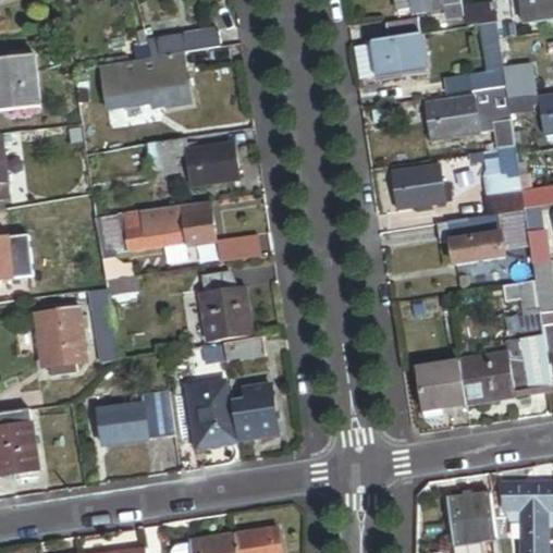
[(389,0),(391,11),(410,8),(409,0),(389,0)]
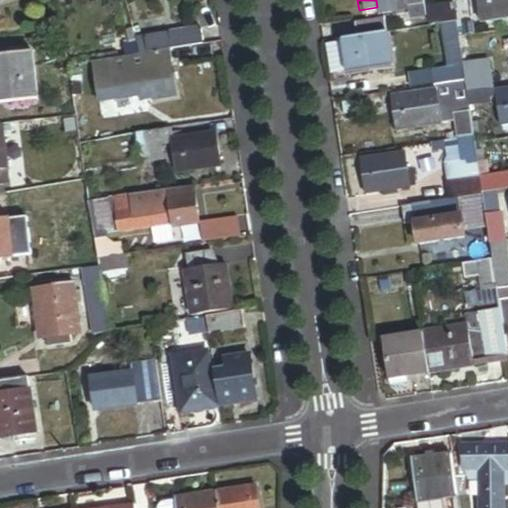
[(376,0),(377,7),(377,10),(404,6),(421,3),(421,0),(376,0)]
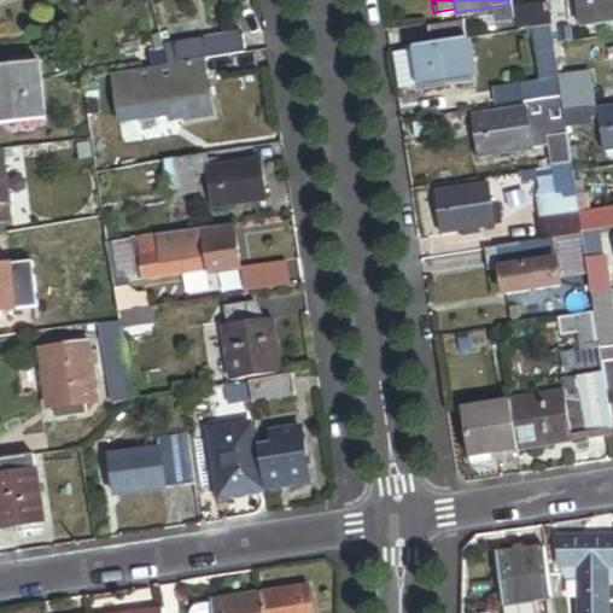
[(549,22),(547,11),(542,11),(539,0),(531,0),(514,3),(518,27),(523,25),(549,22)]
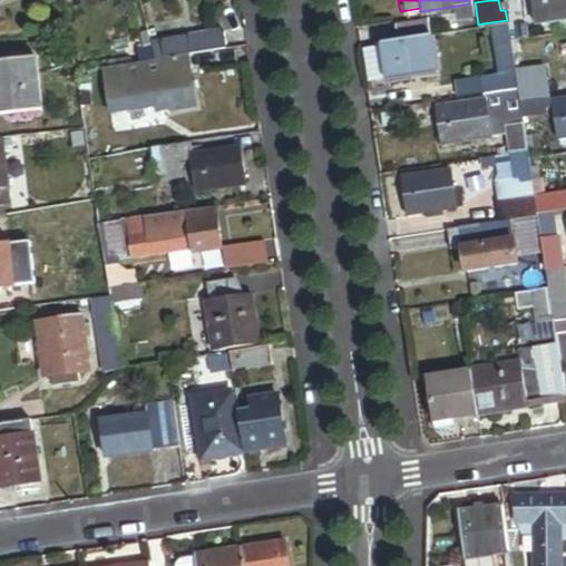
[(532,0),(535,22),(565,17),(565,0),(532,0)]
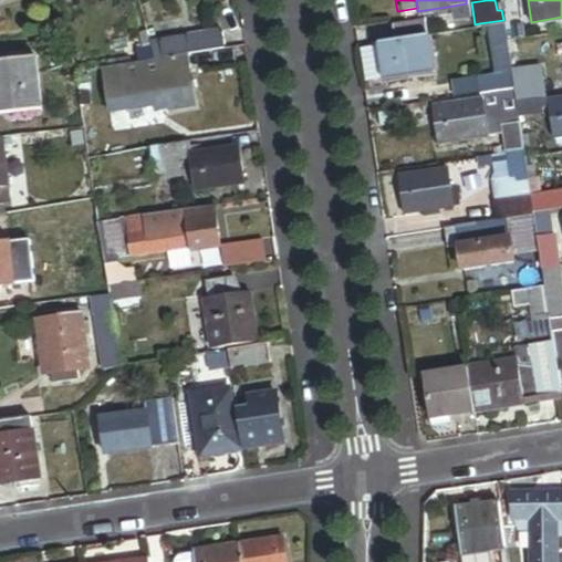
[(466,3),(447,7),(449,20),(468,17),(466,3)]
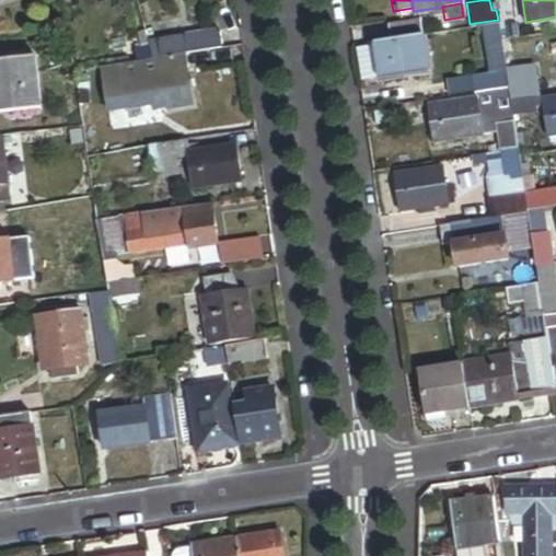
[(499,6),(496,7),(496,10),(498,20),(499,33),(500,35),(514,33),(512,20),(502,21),(499,6)]
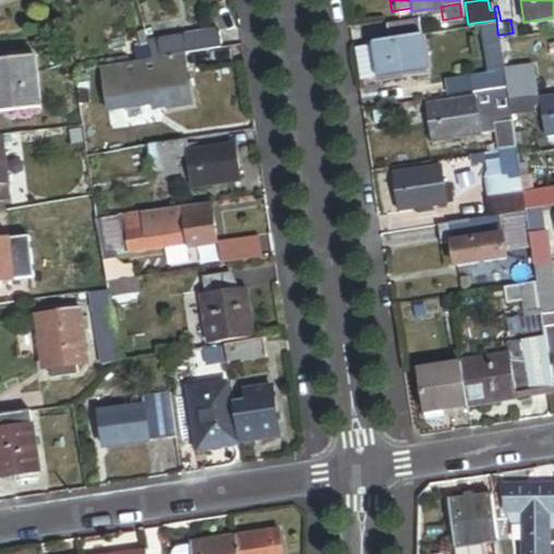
[(417,16),(383,22),(385,37),(419,32),(417,16)]
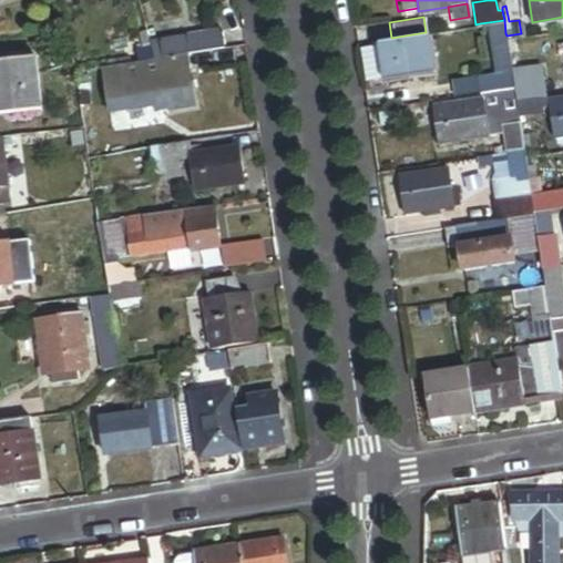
[(505,33),(504,20),(480,23),(482,37),(487,37),(505,33)]
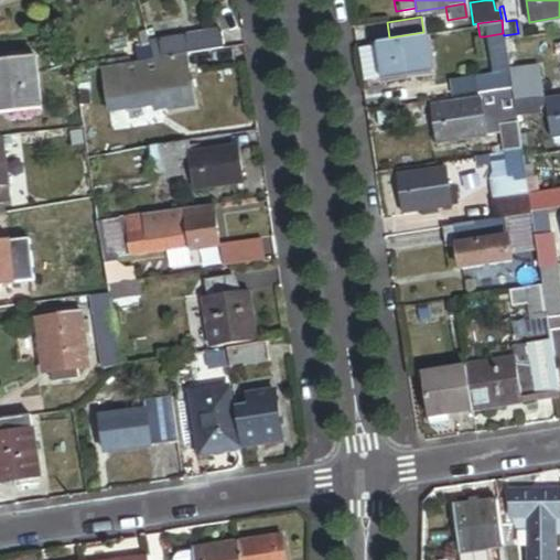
[(218,27),(197,31),(201,49),(222,45),(218,27)]
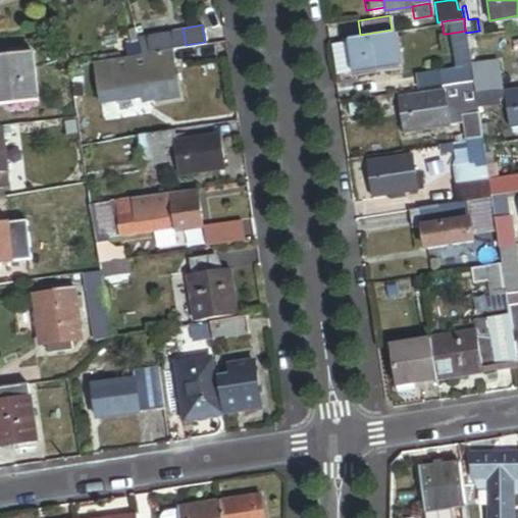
[(183,29),(138,36),(138,39),(141,53),(167,48),(186,45),(183,29)]
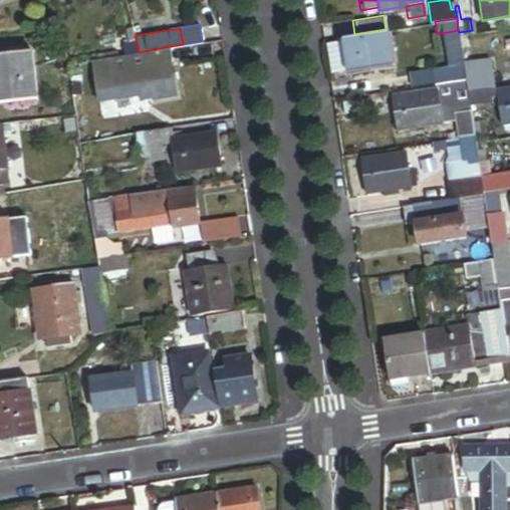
[(392,64),(386,29),(354,34),(341,36),(346,71),(392,64)]
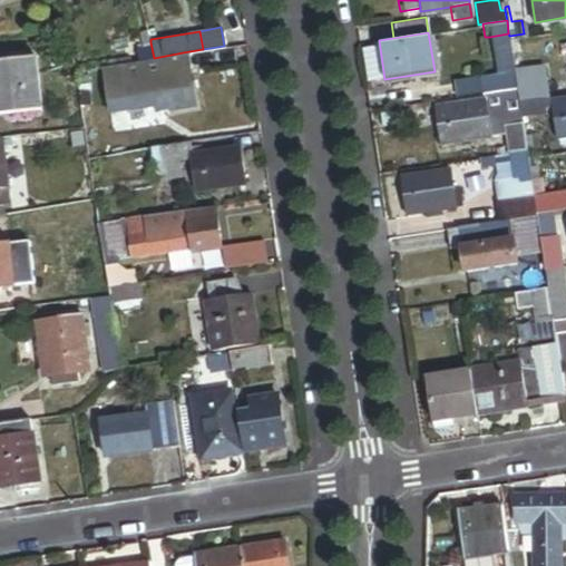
[(508,33),(489,37),(494,70),(451,77),(454,95),(497,88),(516,85),(516,80),(509,36),(508,33)]
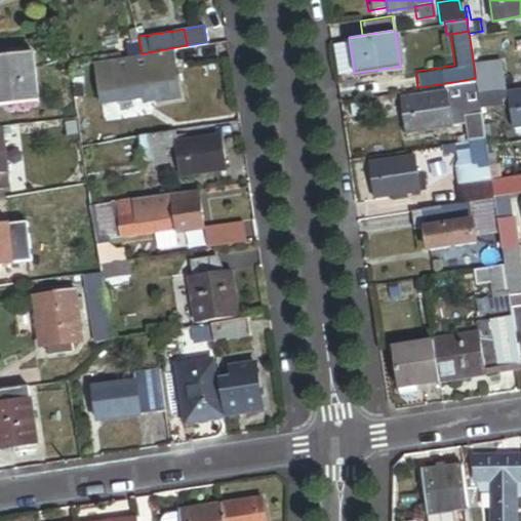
[(349,37),(331,40),(337,75),(354,73),(349,37)]
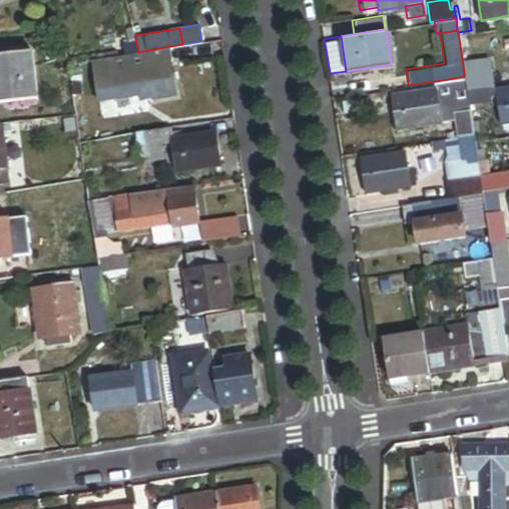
[(138,52),(135,38),(123,40),(125,54),(138,52)]
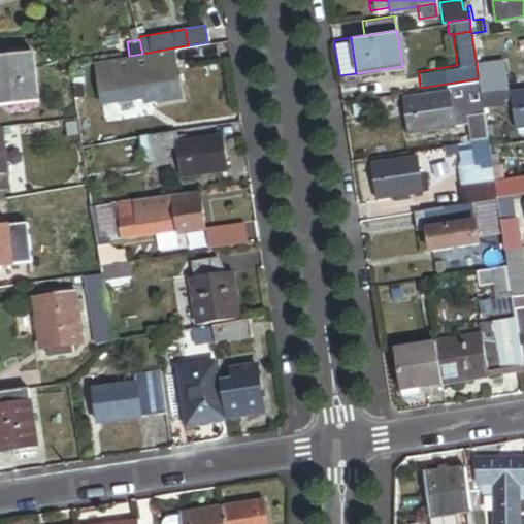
[(31,48),(0,53),(0,102),(36,98),(31,48)]
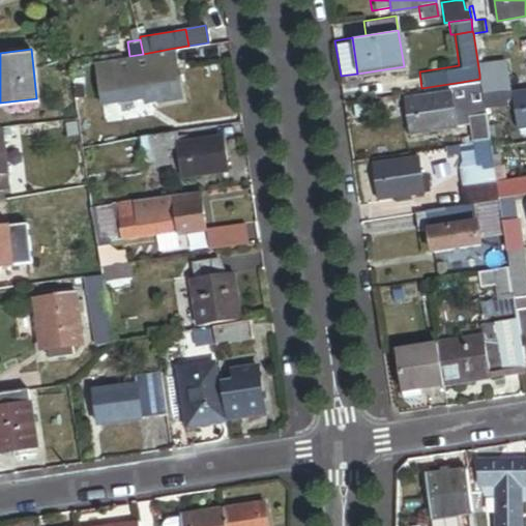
[(153,103),(179,98),(170,49),(143,54),(129,56),(90,62),(97,105),(139,97),(140,101),(152,99),(153,103)]
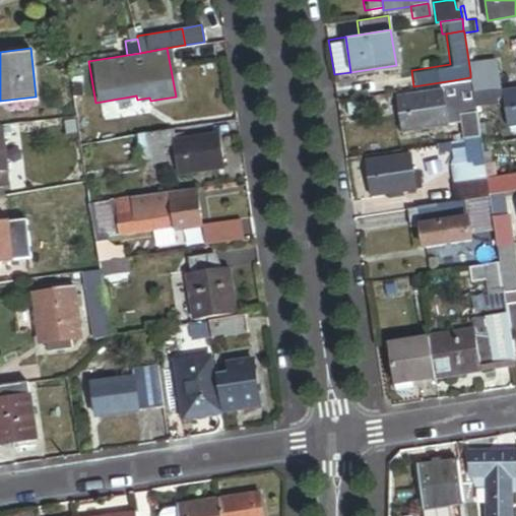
[(470,73),(470,77),(472,88),(499,84),(497,74),(493,75),(492,70),(470,73)]
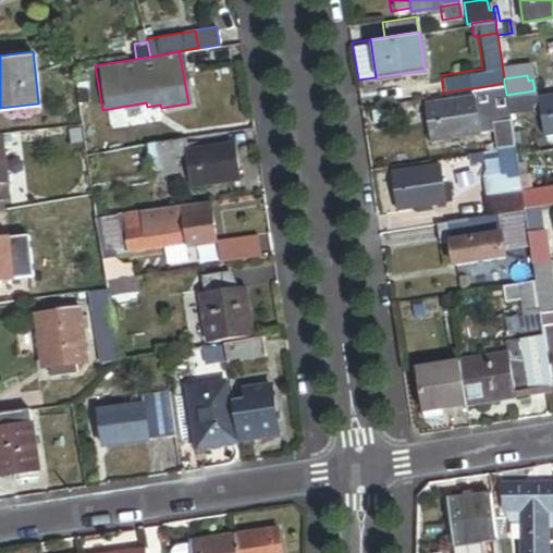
[(504,83),(486,86),(491,120),(500,119),(510,118),(508,111),(506,95),(504,83)]
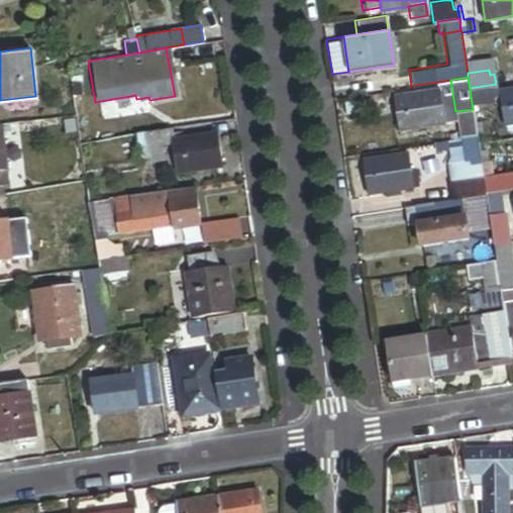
[(497,93),(496,84),(470,88),(472,103),(493,100),(492,93),(497,93)]
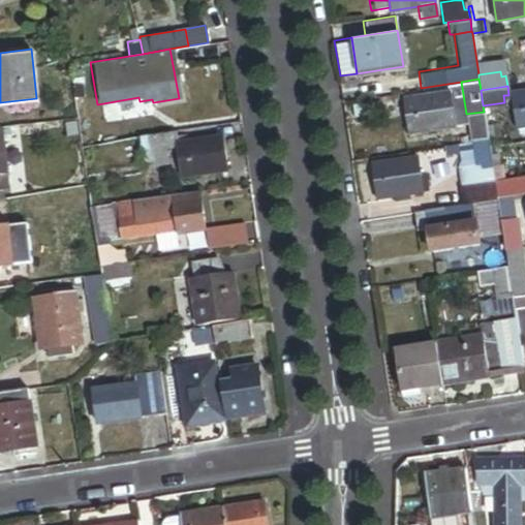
[(524,87),(511,90),(516,125),(524,123),(524,87)]
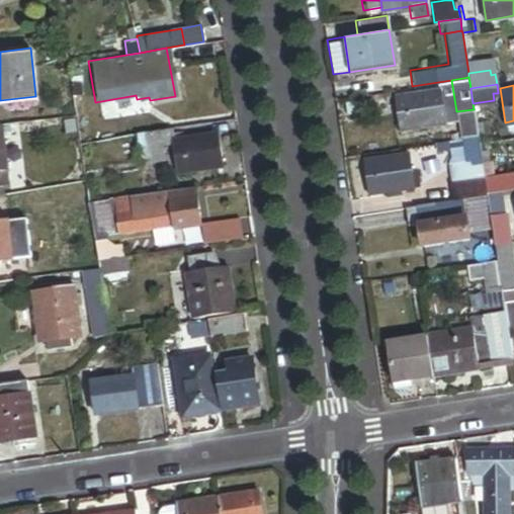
[(439,106),(436,88),(394,94),(399,129),(448,120),(446,105),(439,106)]
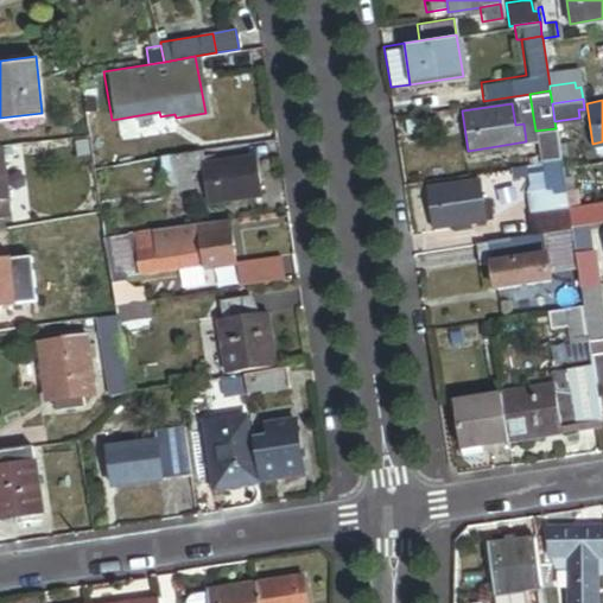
[(560,159),(556,128),(545,129),(546,134),(539,135),(543,162),(560,159)]
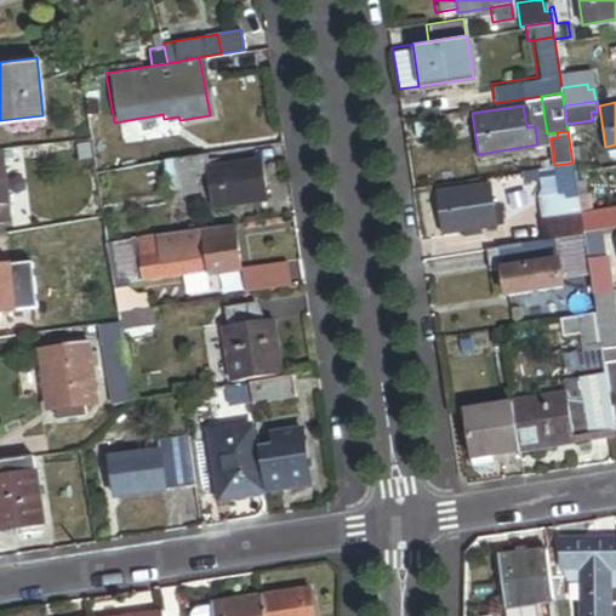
[(209,166),(206,152),(165,159),(169,176),(193,172),(207,170),(207,166),(209,166)]
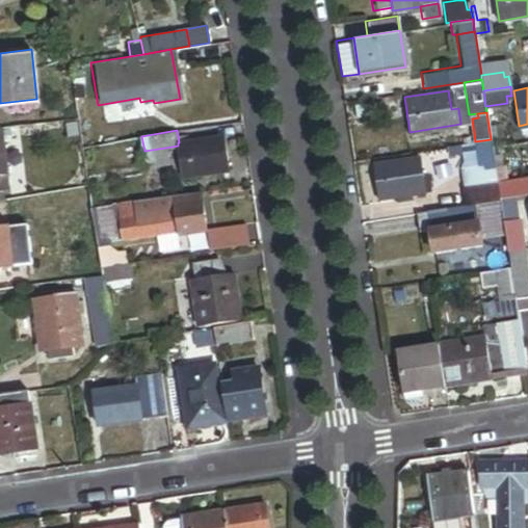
[(222,135),(179,142),(178,142),(178,146),(183,177),(228,169),(222,135)]
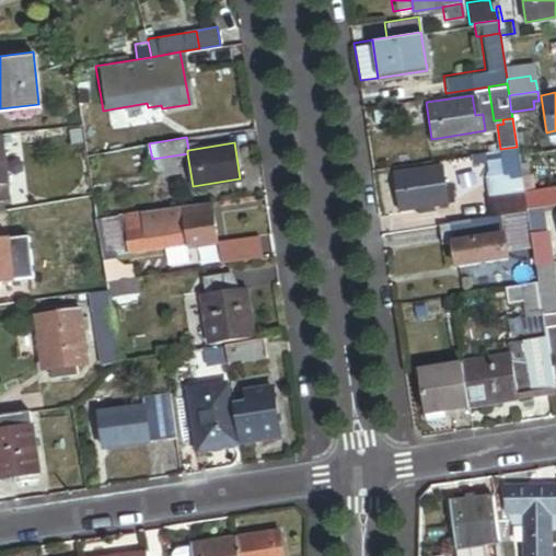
[(149,143),(143,143),(149,176),(176,172),(174,155),(152,159),(149,143)]
